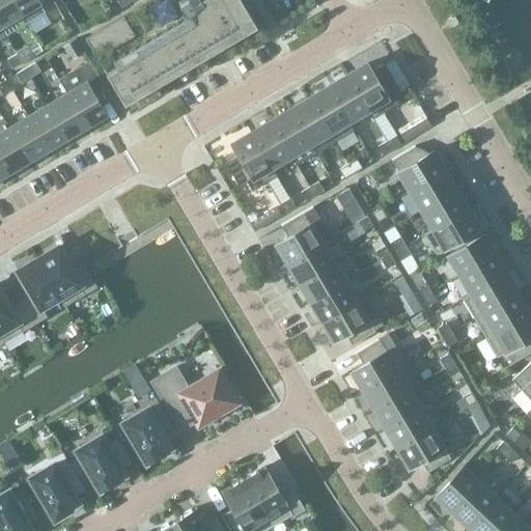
[(25,24),(10,0),(0,0),(0,25),(0,27),(19,16),(24,24),(25,24)]
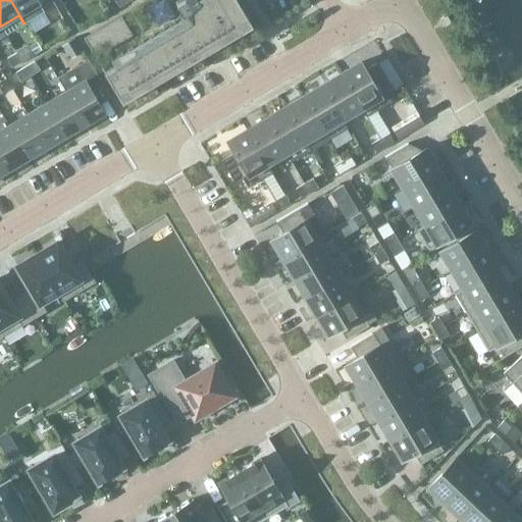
[(10,0),(24,23),(44,12),(39,3),(44,0),(10,0)]
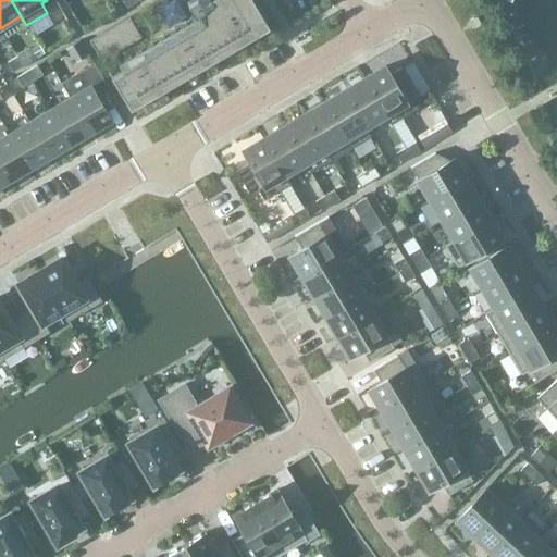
[(269,28),(251,0),(207,0),(217,15),(111,77),(131,110),(269,28)]
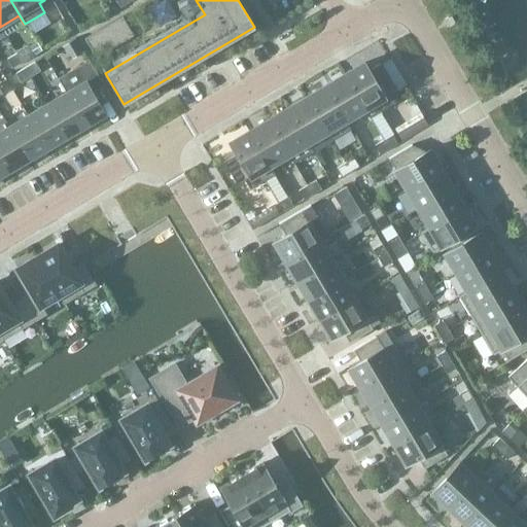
[(178,6),(184,16),(192,11),(186,0),(178,6)]
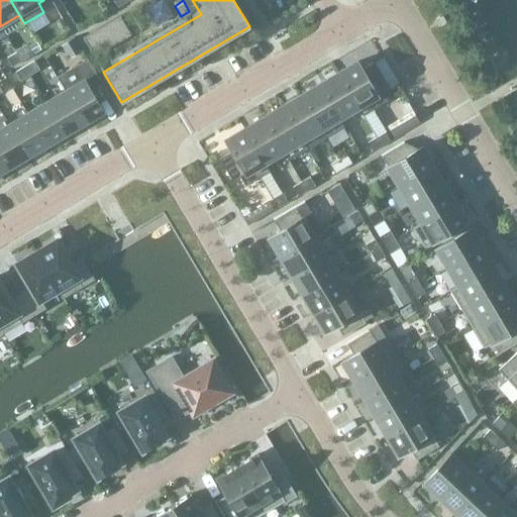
[(83,38),(94,58),(131,35),(120,16),(83,38)]
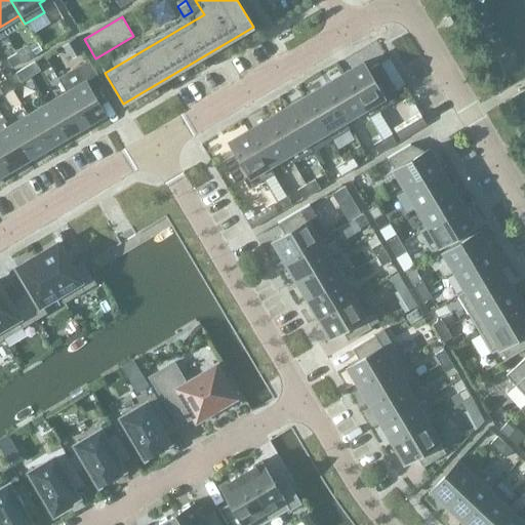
[(32,56),(27,47),(16,53),(22,63),(32,56)]
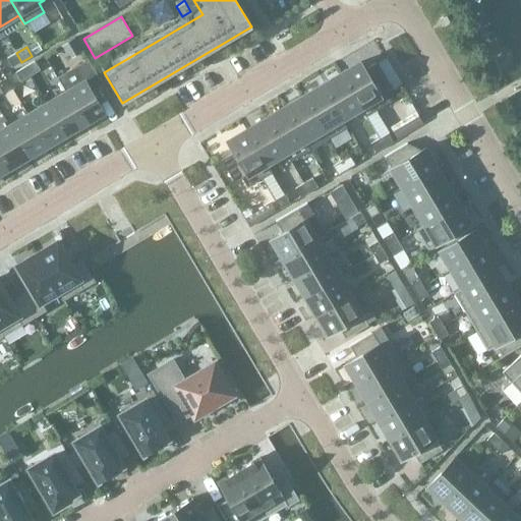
[(21,62),(16,53),(7,58),(12,67),(21,62)]
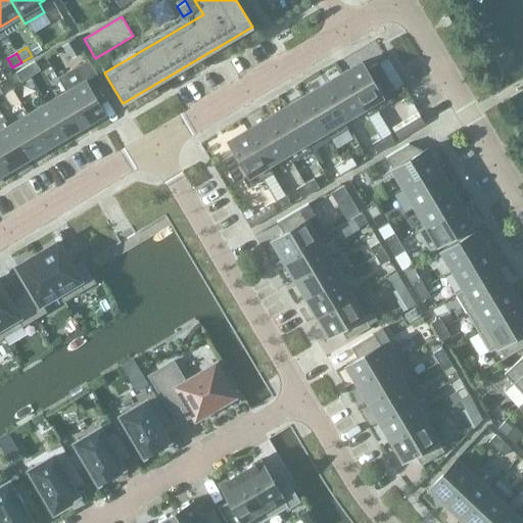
[(40,70),(35,62),(25,67),(31,77),(40,70)]
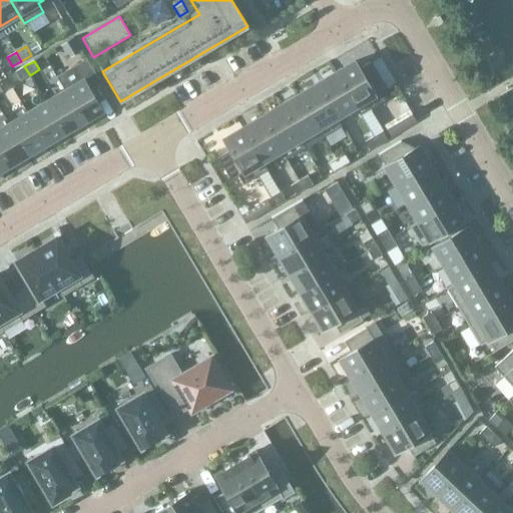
[(355,61),(335,73),(355,106),(360,115),(385,100),(380,92),(387,88),(373,65),(361,72),(355,61)]
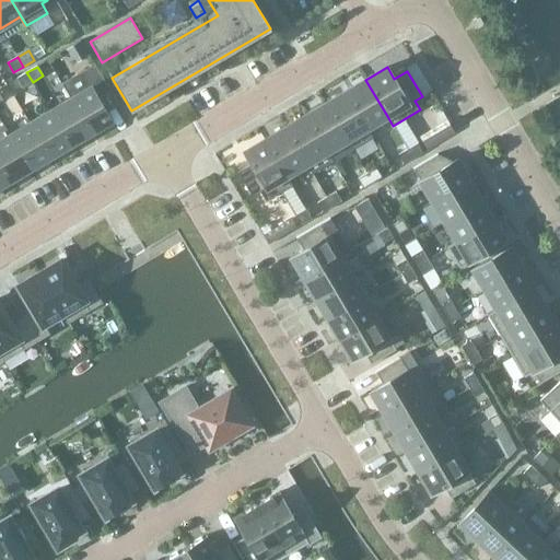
[(33,82),(26,72),(16,79),(22,88),(33,82)]
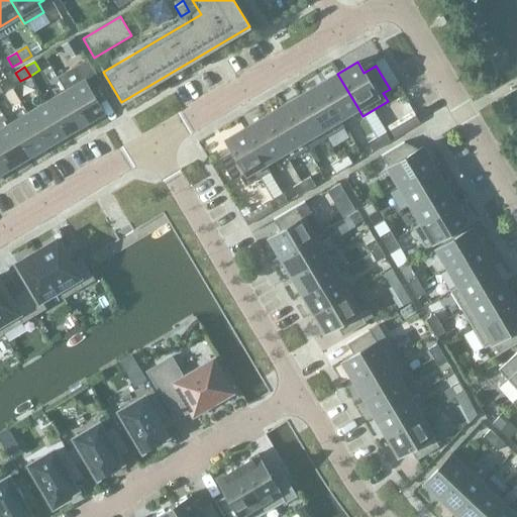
[(319,85),(339,118),(357,107),(337,74),(319,85)]
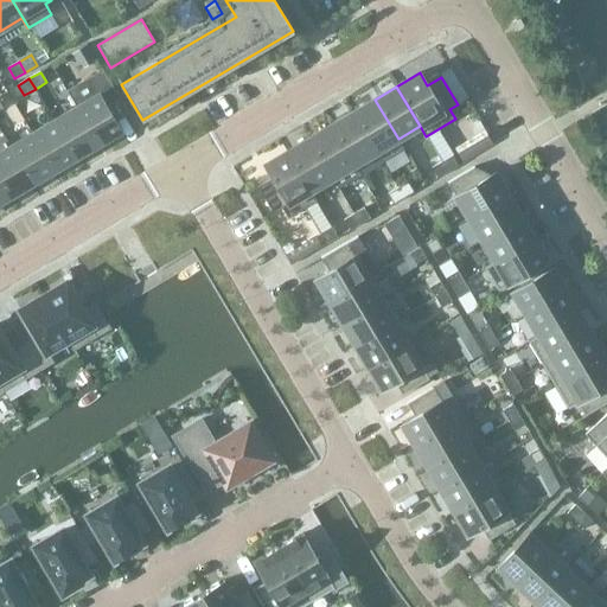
[(106,106),(98,93),(76,107),(98,145),(121,131),(115,120),(128,113),(119,97),(106,106)]
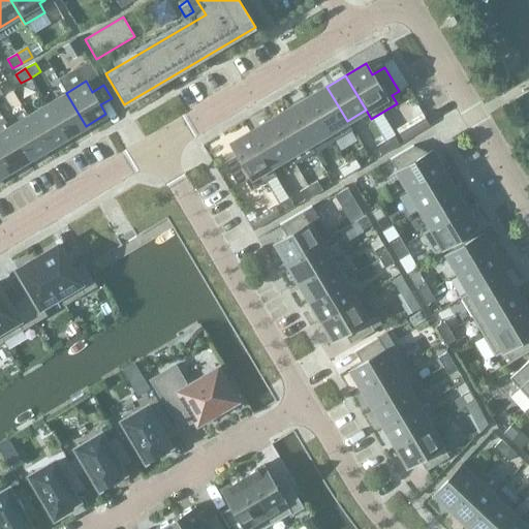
[(327,87),(307,98),(328,132),(347,121),(327,87)]
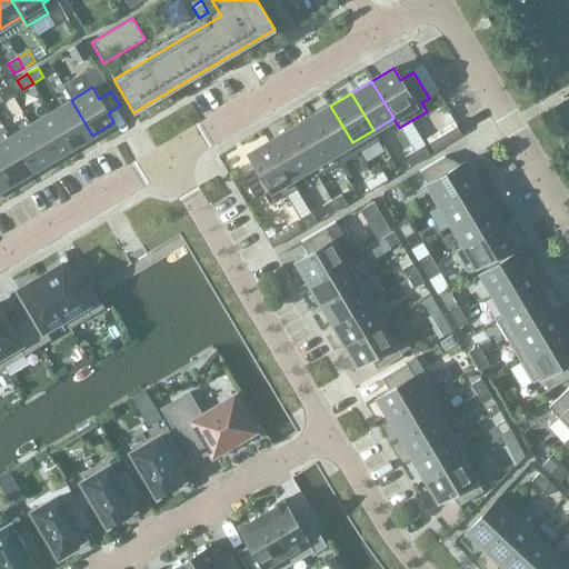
[(92,136),(71,100),(50,112),(71,148),(92,136)]
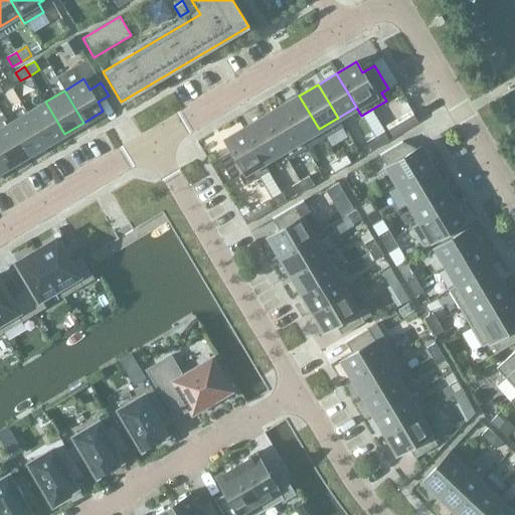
[(281,106),(301,140),(319,129),(299,96),(281,106)]
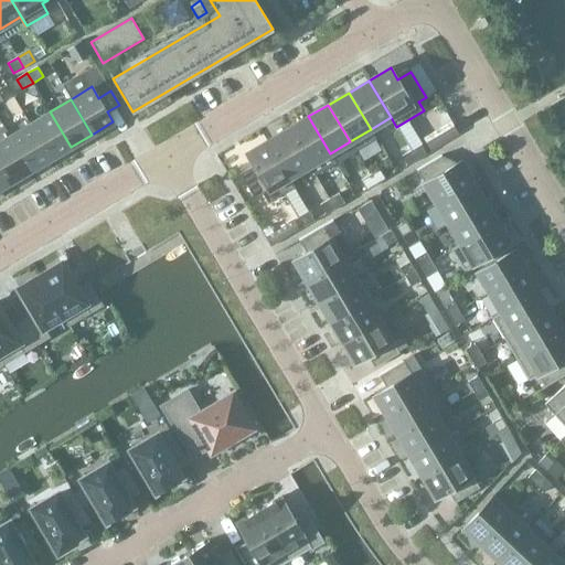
[(71,147),(50,112),(30,124),(51,159),(71,147)]
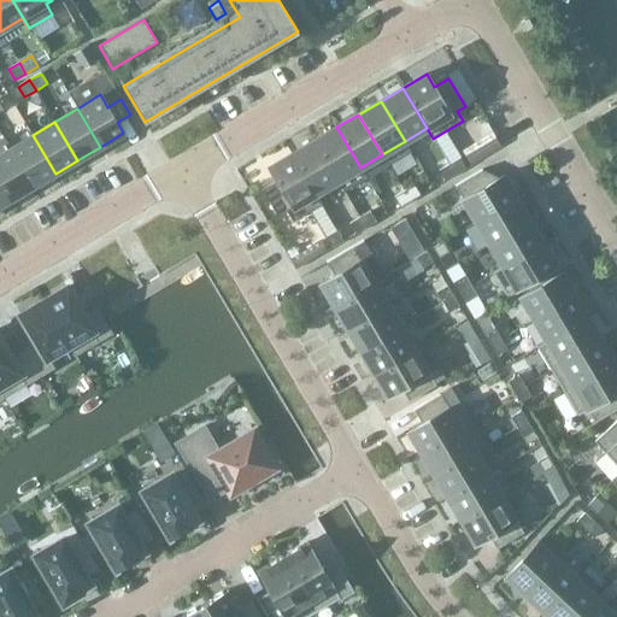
[(313,141),(338,181),(344,192),(366,178),(360,168),(336,127),(313,141)]
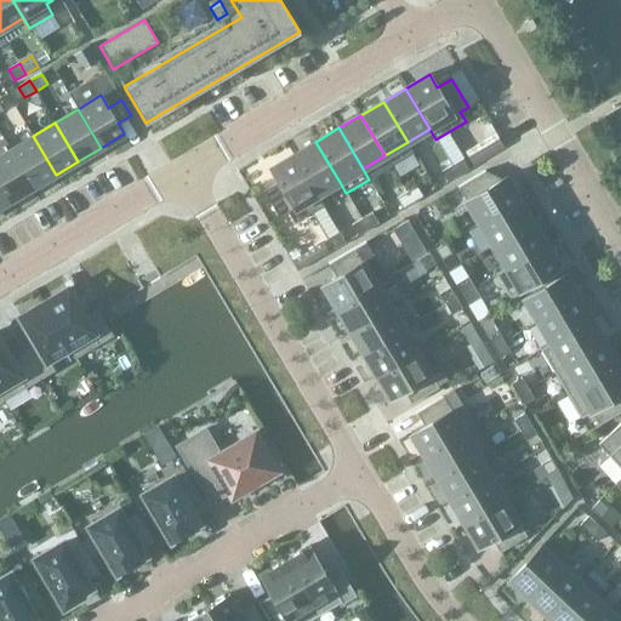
[(56,175),(33,136),(10,149),(33,188),(56,175)]
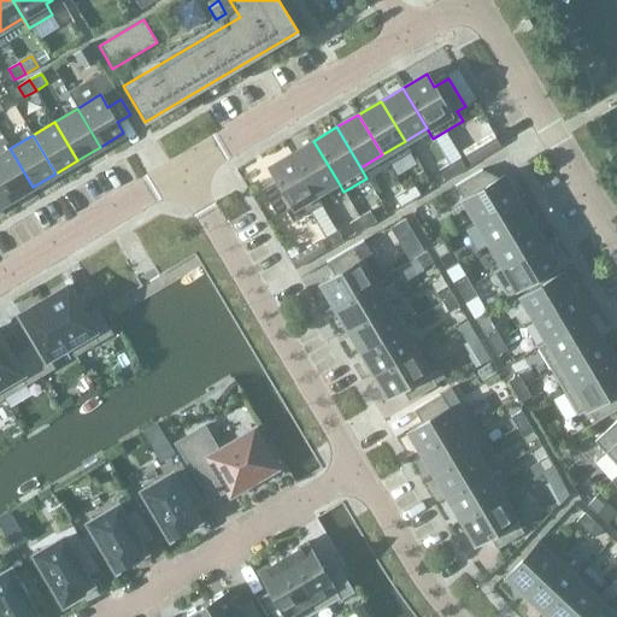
[(292,154),(316,194),(338,181),(313,141),(292,154)]
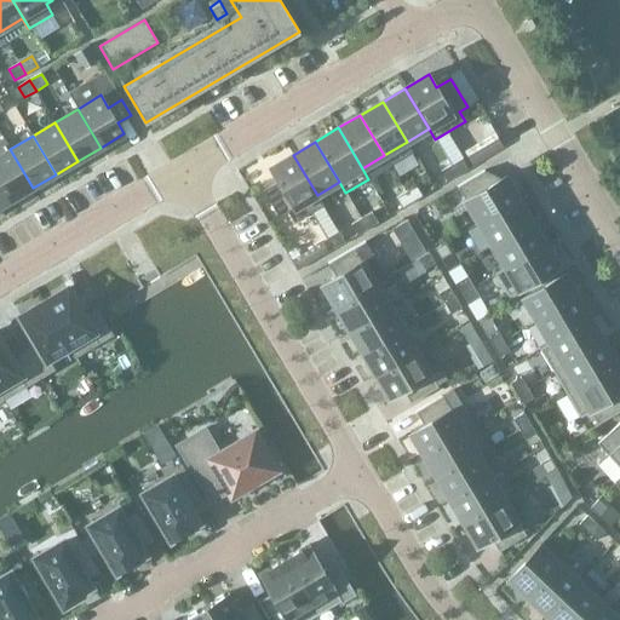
[(33,188),(10,149),(0,154),(0,183),(11,201),(33,188)]
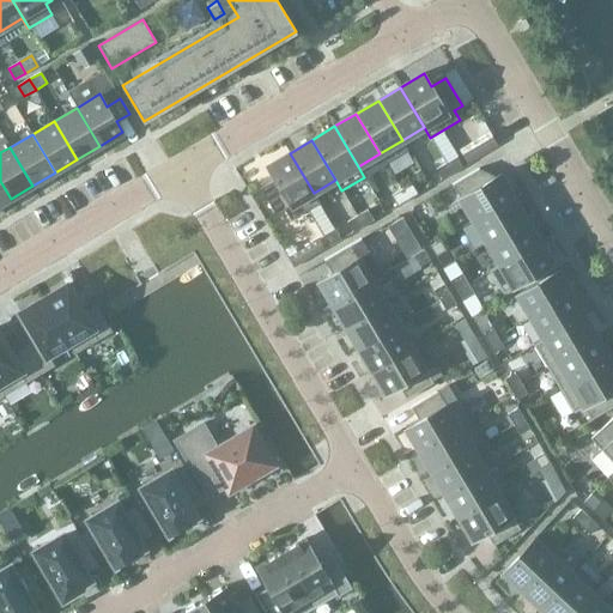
[(284,211),(290,220),(320,204),(314,193),(290,153),(266,167),(274,180),(260,188),(275,216),(284,211)]
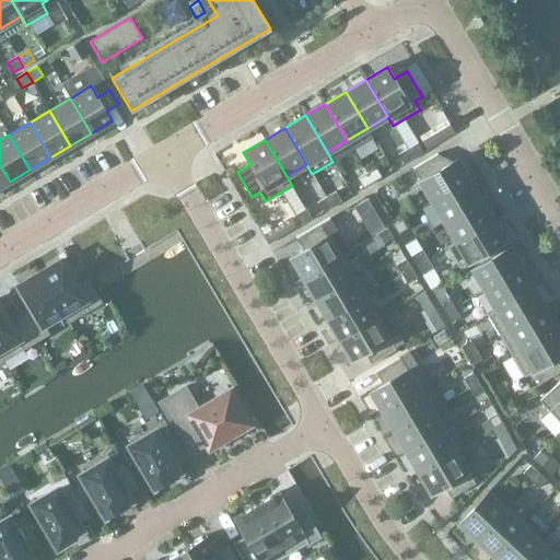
[(422,153),(417,143),(407,149),(412,159),(422,153)]
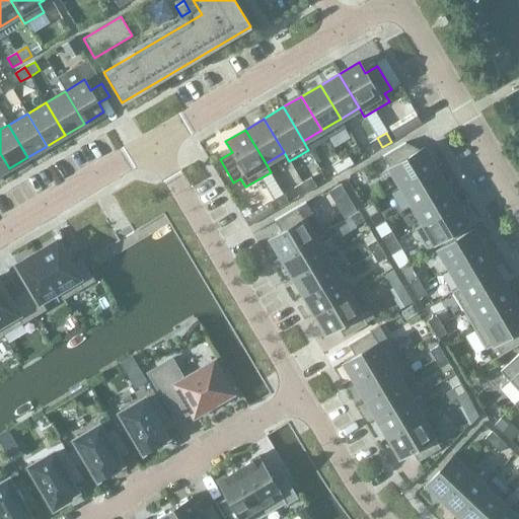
[(377,138),(369,143),(374,152),(380,148),(382,147),(377,138)]
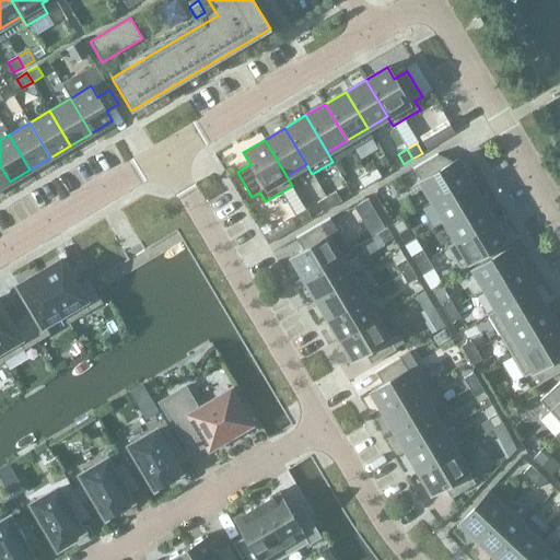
[(468,179),(456,159),(444,165),(438,154),(412,168),(432,201),(468,179)]
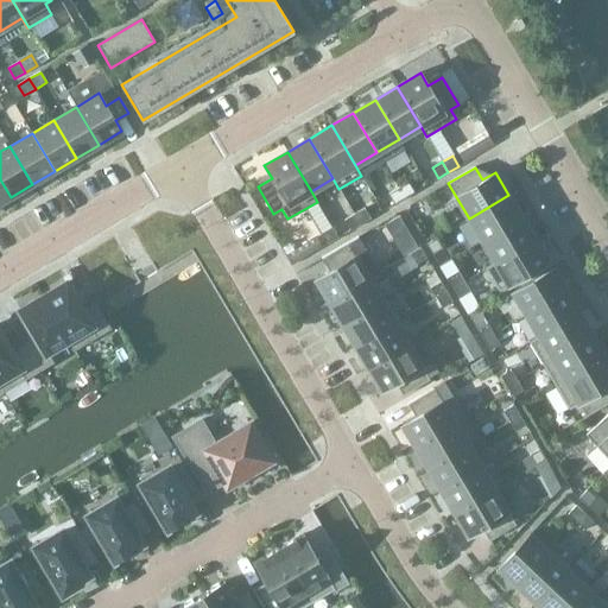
[(0,203),(11,197),(0,179),(0,203)]
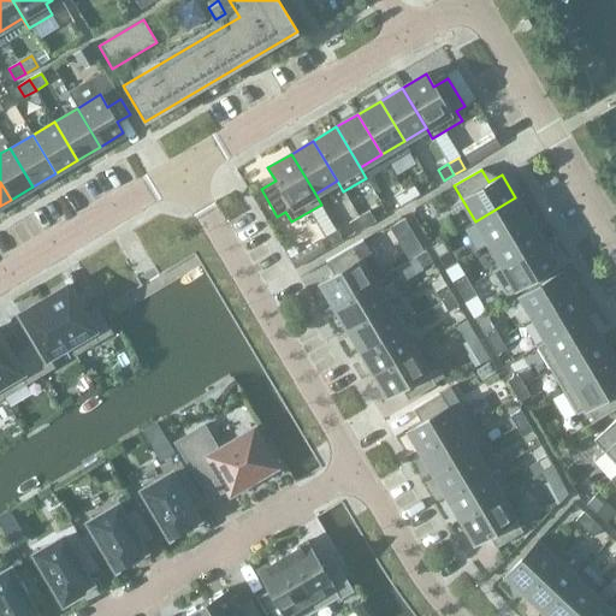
[(420,195),(414,184),(403,190),(409,201),(420,195)]
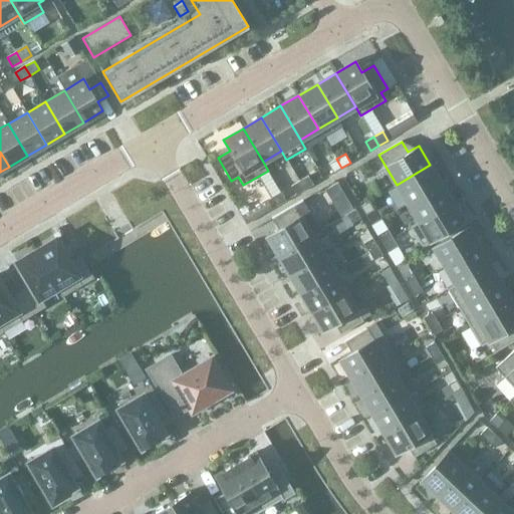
[(336,159),(327,164),(332,173),(341,168),(336,159)]
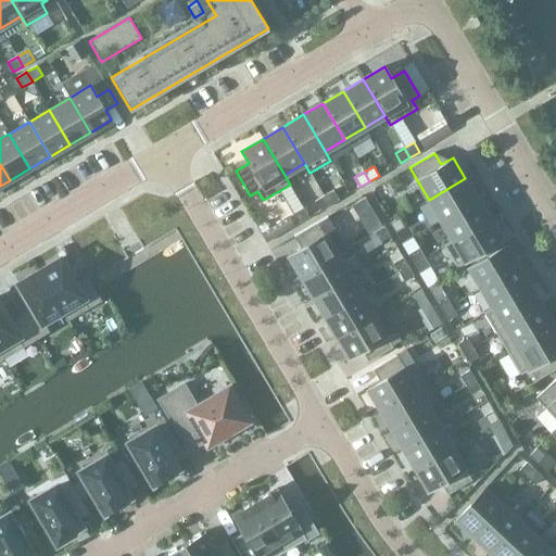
[(441,220),(477,199),(465,178),(429,200),(441,220)]
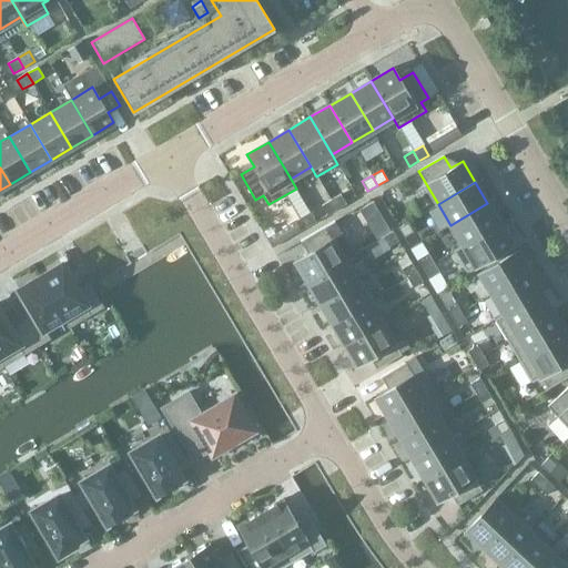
[(346,204),(340,194),(331,200),(336,210),(346,204)]
